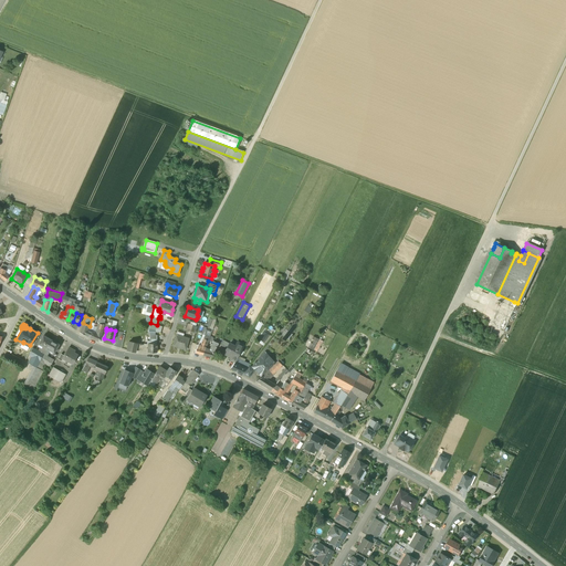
[(96,334),(87,331),(86,335),(98,342),(100,336),(96,334)]
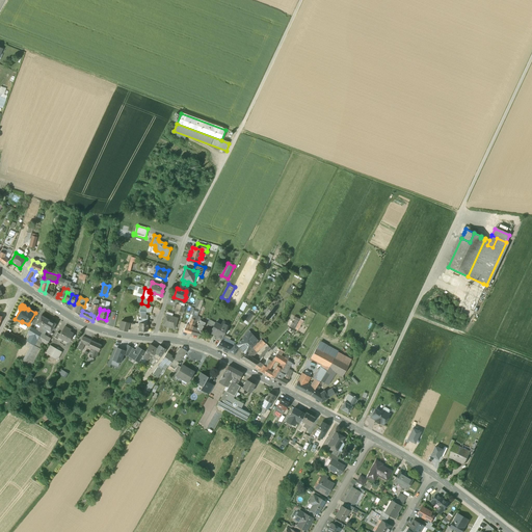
[(243,318),(248,323),(255,316),(249,312),(243,318)]
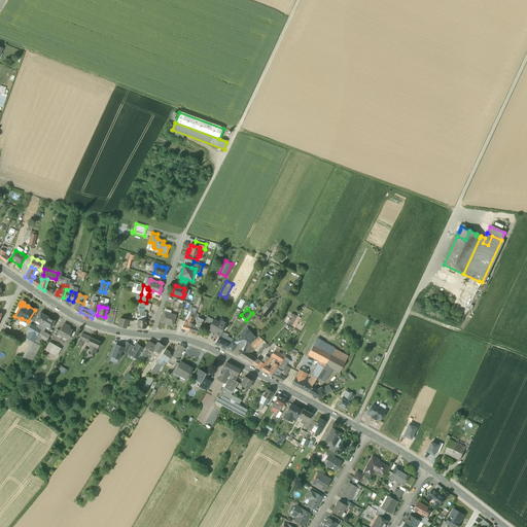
[(47,316),(40,312),(36,320),(39,322),(43,324),(47,316)]
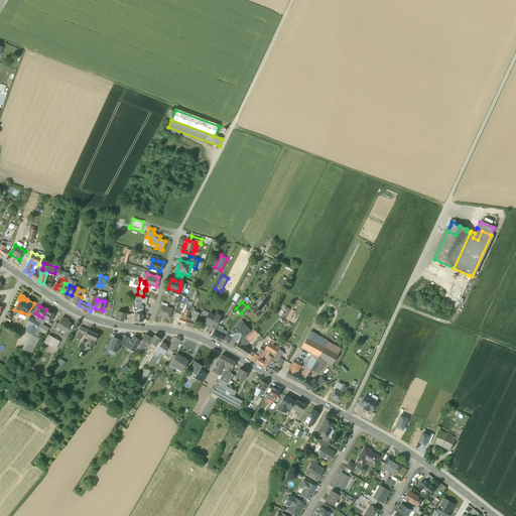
[(166,307),(161,305),(158,315),(168,318),(171,308),(166,307)]
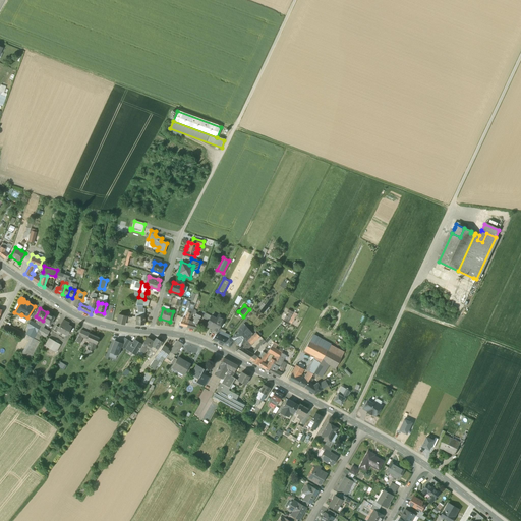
[(193,310),(188,308),(184,319),(182,317),(179,325),(186,327),(188,323),(192,313),(191,313),(193,310)]
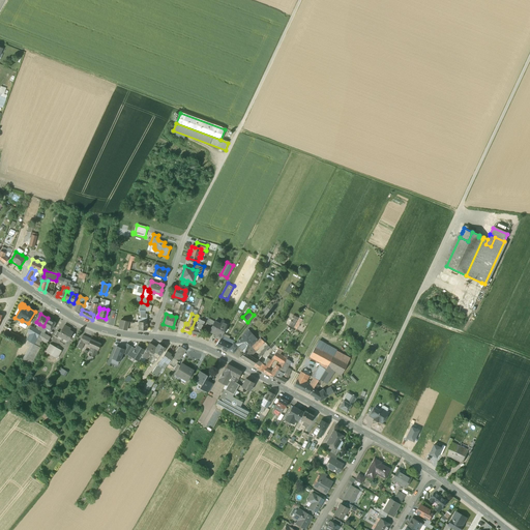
[(55,323),(48,318),(43,326),(47,328),(51,330),(55,323)]
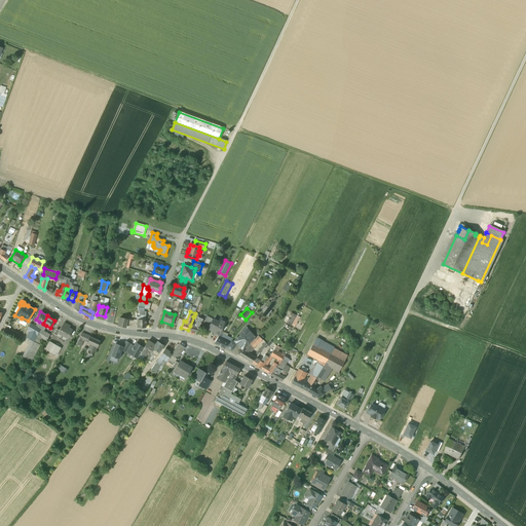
[(144,315),(139,315),(139,316),(137,316),(137,321),(138,322),(138,328),(146,328),(146,320),(144,320),(144,315)]
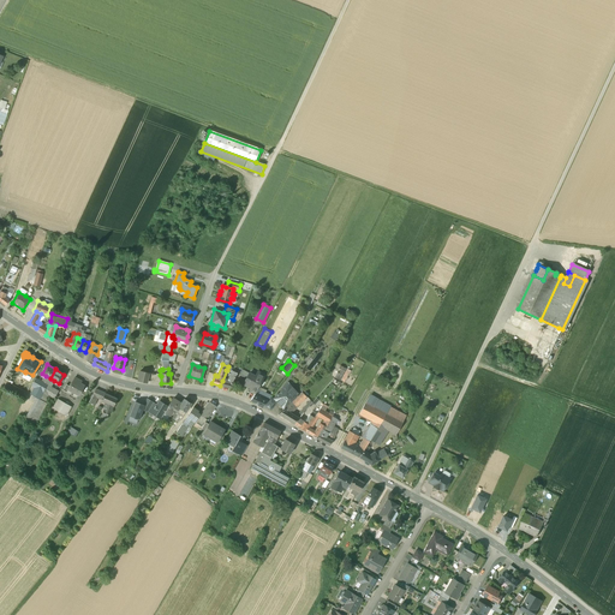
[(347,369),(340,381),(344,382),(351,371),(347,369)]
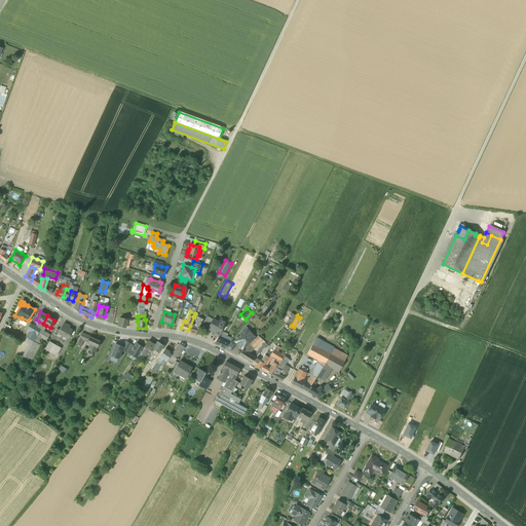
[(127,320),(119,317),(118,326),(125,327),(126,326),(127,320)]
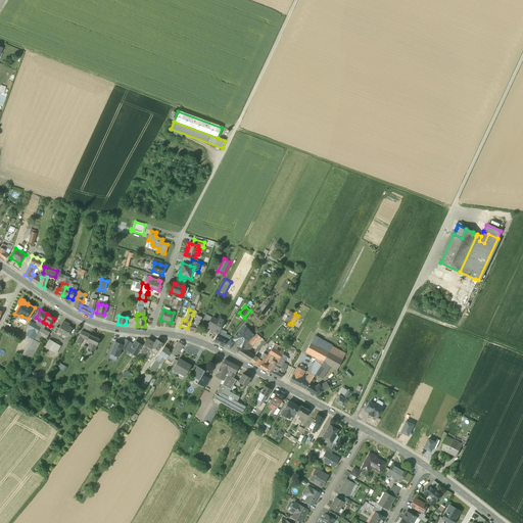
[(217,321),(211,318),(206,327),(214,331),(212,332),(218,334),(225,320),(219,317),(217,321)]
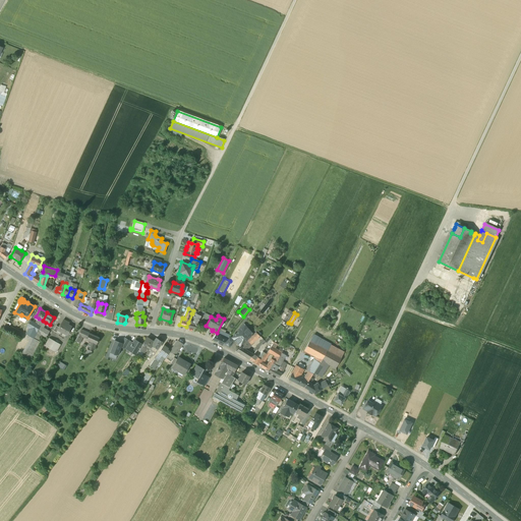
[(198,320),(194,319),(192,324),(188,323),(186,327),(194,328),(198,320)]
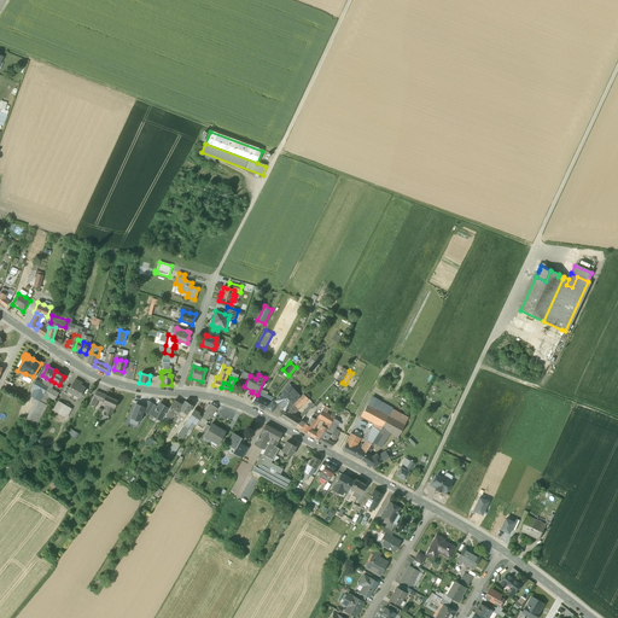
[(82,383),(75,379),(70,388),(69,391),(80,397),(85,388),(81,385),(82,383)]
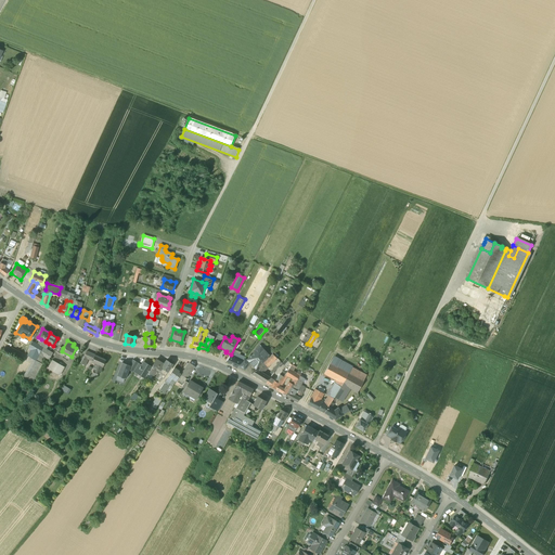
[(41,349),(34,345),(31,349),(27,356),(30,358),(34,359),(35,360),(41,349)]
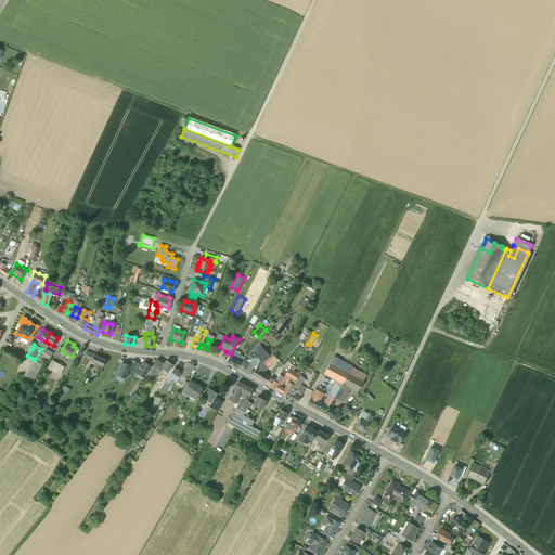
[(255,352),(247,360),(249,363),(256,370),(262,363),(270,357),(259,346),(254,351),(255,352)]
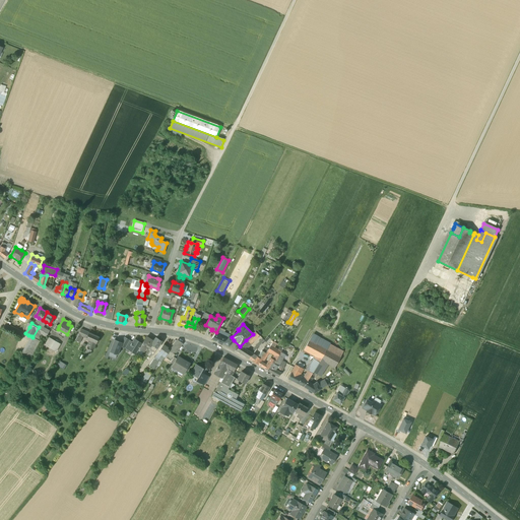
[(43,329),(39,327),(33,337),(38,340),(38,339),(41,334),(43,335),(47,329),(43,327),(43,329)]
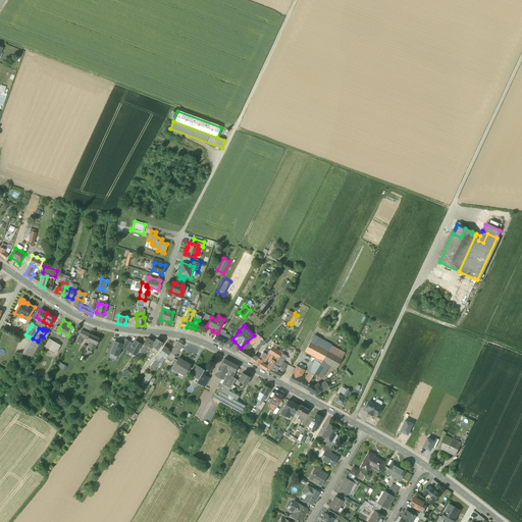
[(99,338),(85,332),(84,337),(91,342),(96,345),(97,345),(99,338)]
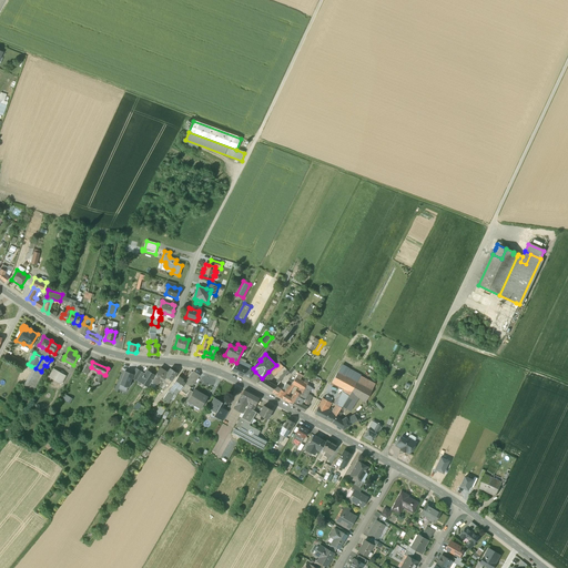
[(276,365),(269,372),(273,375),(284,366),(279,363),(276,365)]
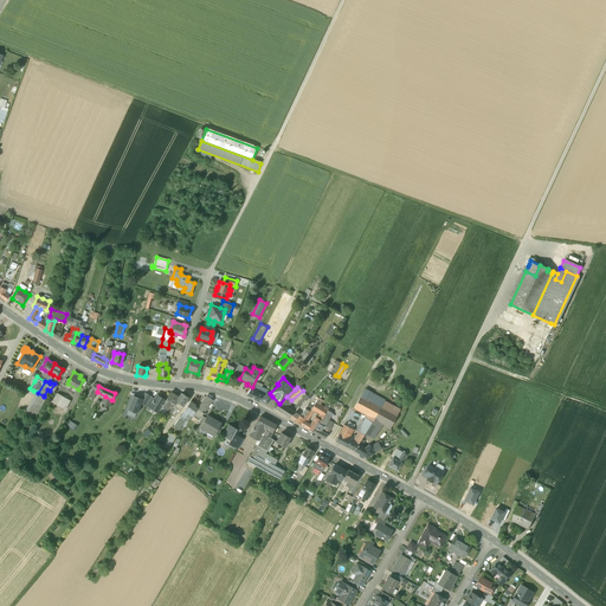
[(263,395),(250,389),(246,394),(259,400),(263,395)]
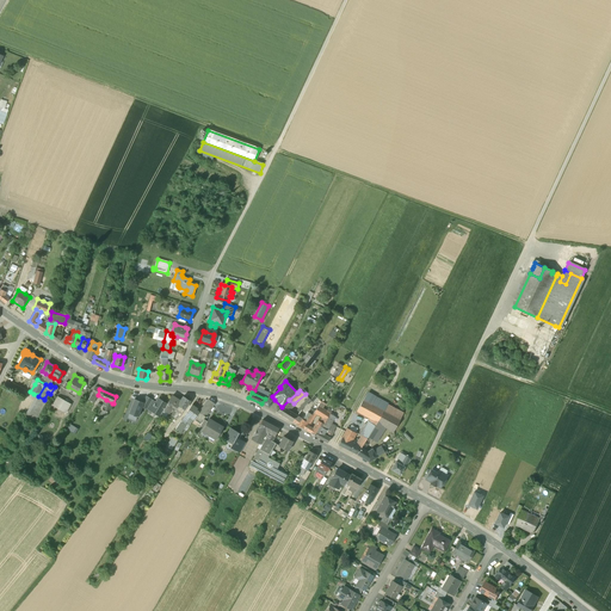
[(403,413),(368,394),(363,400),(357,411),(370,418),(376,421),(377,423),(386,427),(394,431),(403,413)]
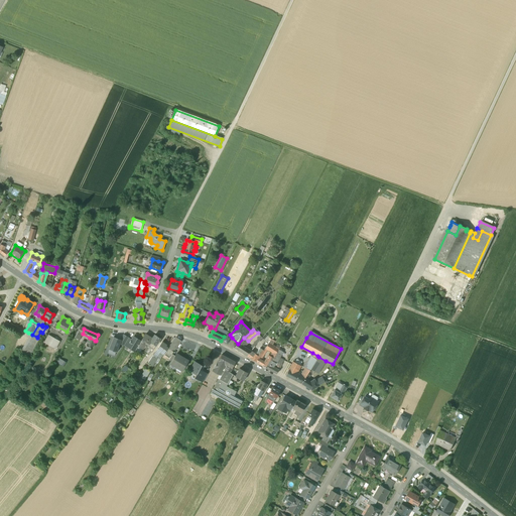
[(37,338),(32,335),(31,334),(20,352),(29,357),(39,339),(37,337),(37,338)]
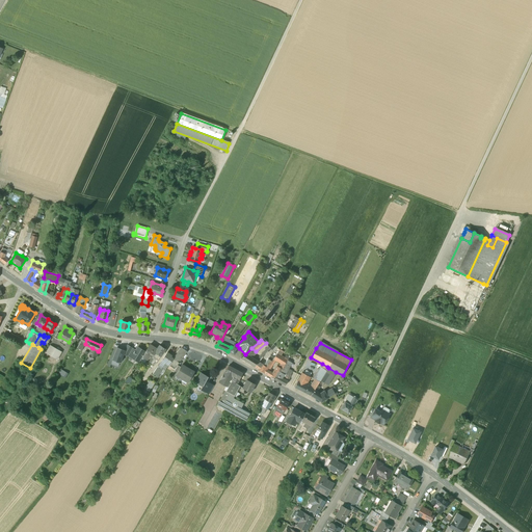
[(237,345),(234,344),(231,347),(228,351),(234,354),(239,348),(237,345)]
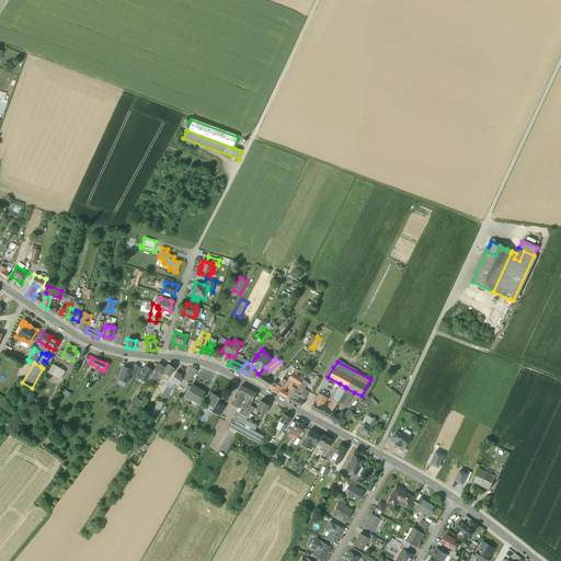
[(65,370),(53,364),(48,373),(60,379),(65,370)]
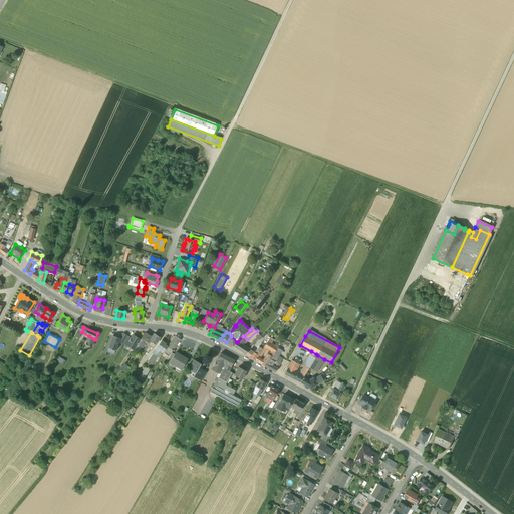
[(129,336),(122,333),(119,338),(120,338),(119,342),(123,344),(129,336)]
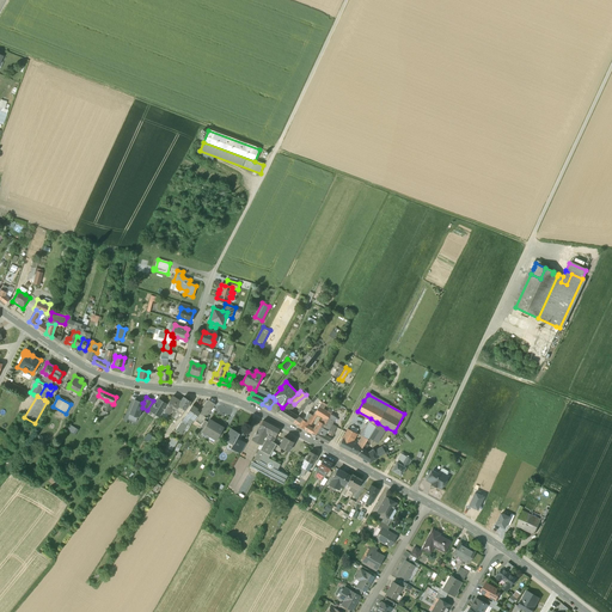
[(167,405),(164,410),(164,411),(169,414),(175,404),(178,401),(172,397),(167,405)]
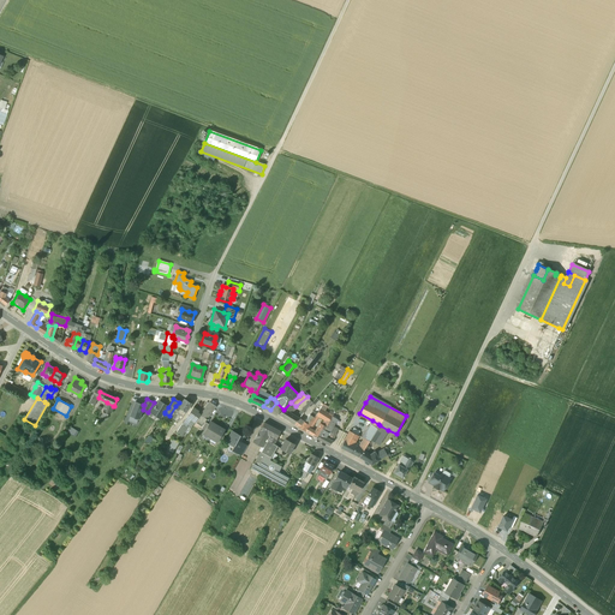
[(184,399),(179,408),(185,412),(191,404),(184,399)]
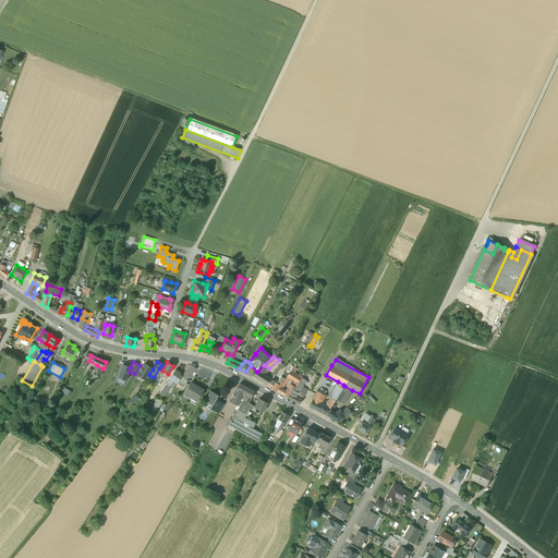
[(281,363),(271,374),(274,376),(276,374),(278,371),(279,371),(283,365),(281,363)]
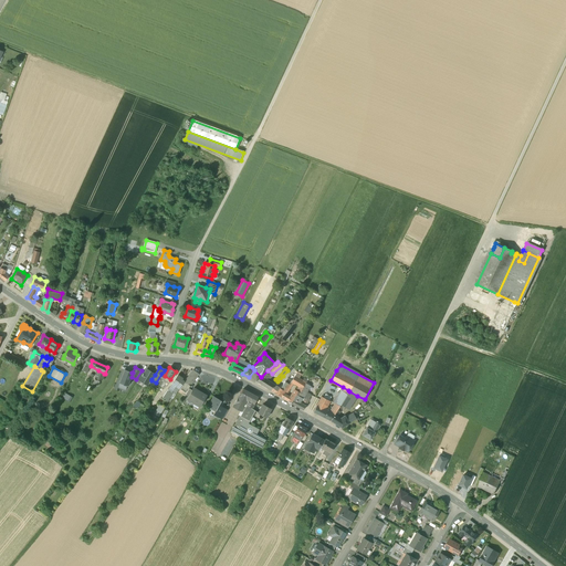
[(155,375),(146,369),(145,373),(139,380),(148,386),(152,380),(152,379),(155,375)]
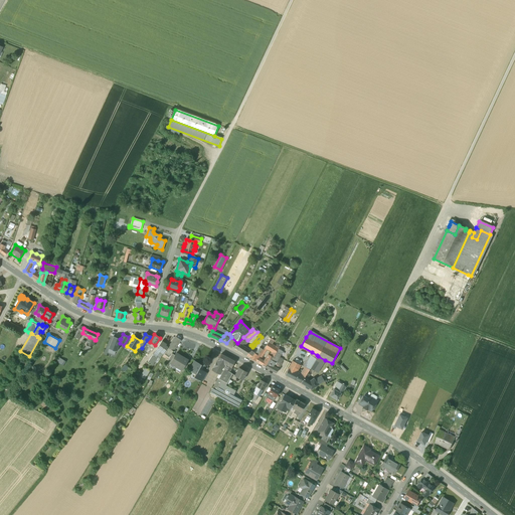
[(95,340),(90,337),(88,341),(89,341),(88,343),(87,345),(90,347),(93,343),(94,343),(95,340)]
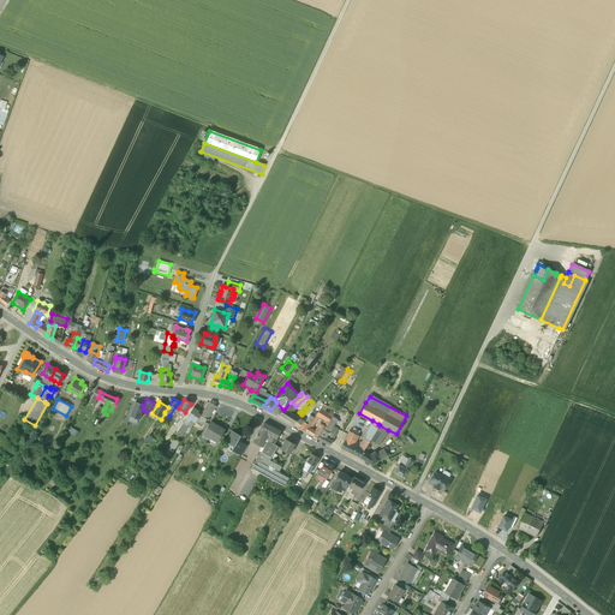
[(143,405),(135,402),(130,417),(138,421),(143,410),(144,405),(143,405)]
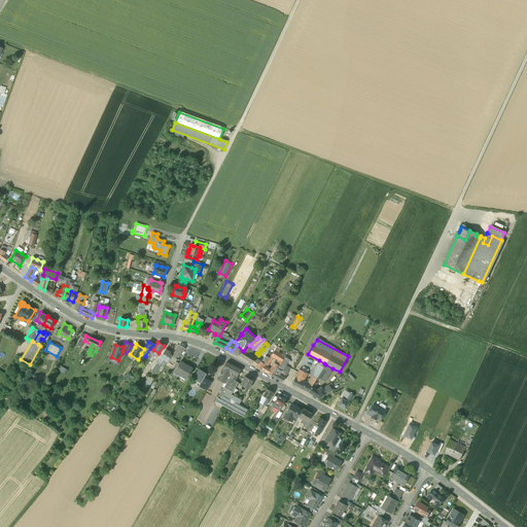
[(180,345),(172,356),(177,359),(185,348),(180,345)]
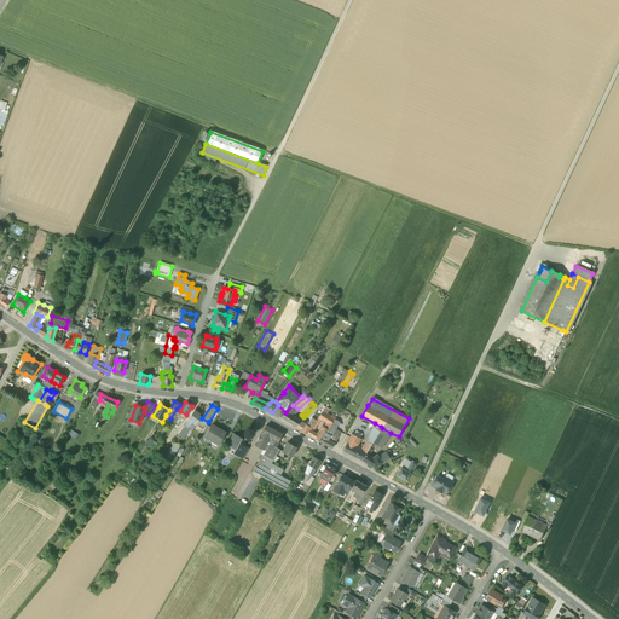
[(285,412),(281,417),(285,421),(291,416),(298,409),(293,405),(285,412)]
